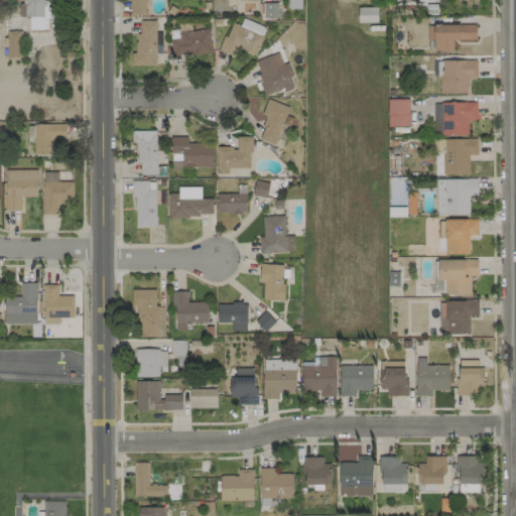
[(28,29),(48,29),(47,18),(52,18),(52,7),(48,7),(47,0),(19,0),(20,17),(28,16),(28,29)]
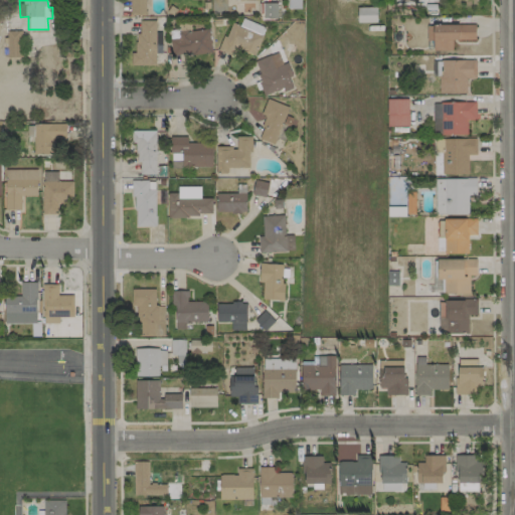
[(146,16),(145,0),(128,0),(129,16),(146,16)]
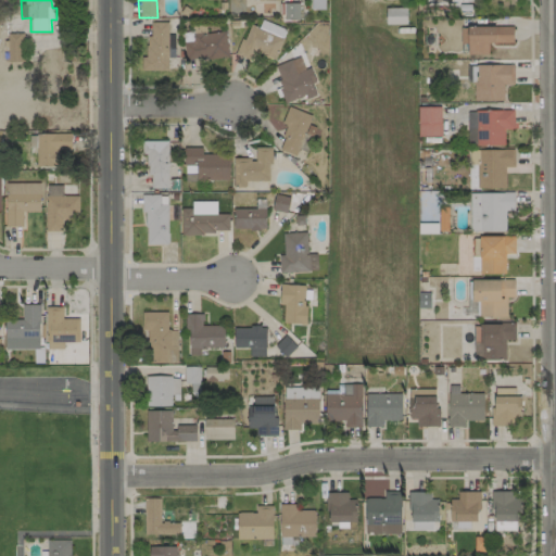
[(310,0),(311,9),(323,9),(321,0),(310,0)]
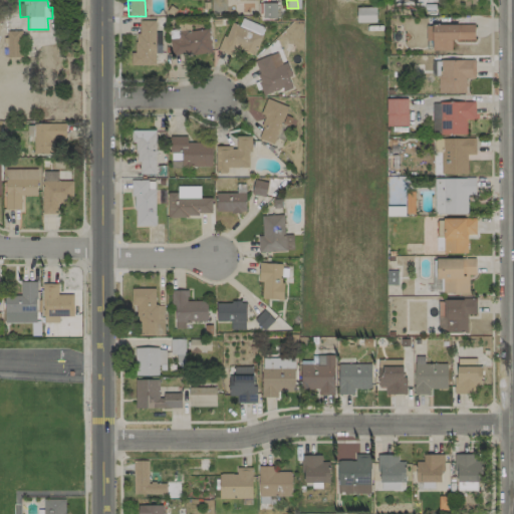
[(276,3),(262,3),(262,18),(276,18),(276,3)]
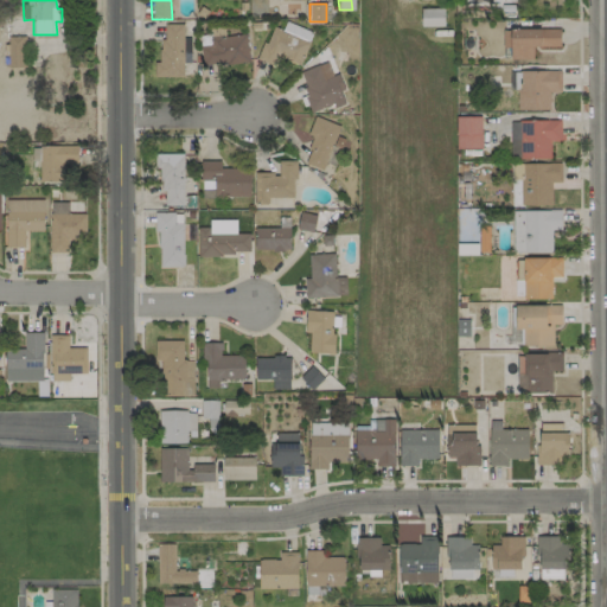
[(443,8),(421,8),(421,26),(443,26),(443,8)]
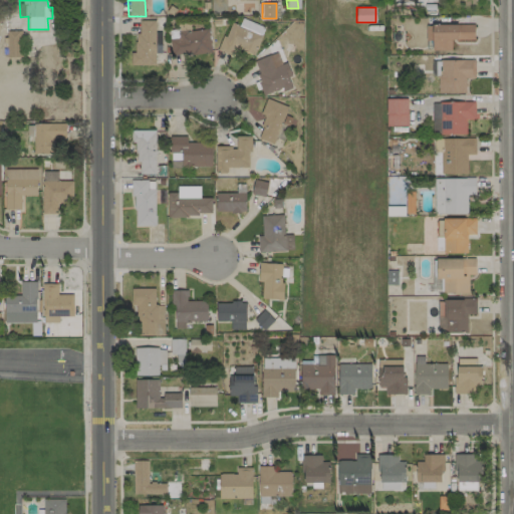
[(230,22),(219,50),(232,56),(236,47),(254,55),(265,27),(241,18),(238,25),(230,22)]
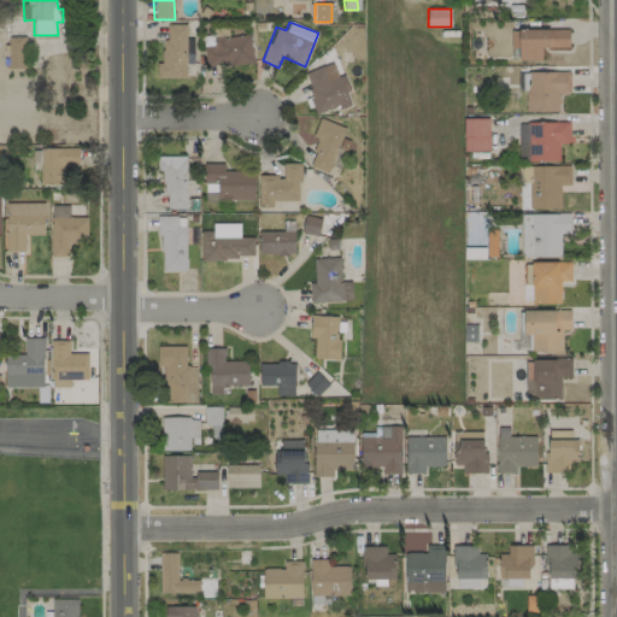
[(157,78),(187,78),(186,64),(194,64),(194,39),(187,40),(187,24),(164,25),(164,63),(157,63),(157,78)]
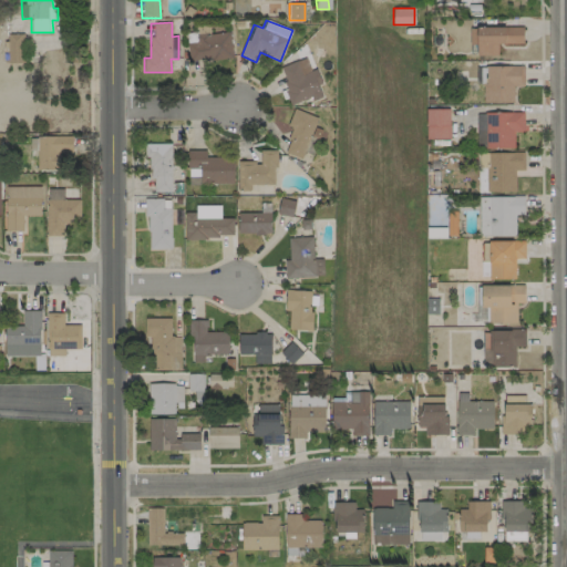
[(498,55),(498,44),(524,43),(523,27),(470,28),(470,44),(476,44),(477,57),(498,55)]
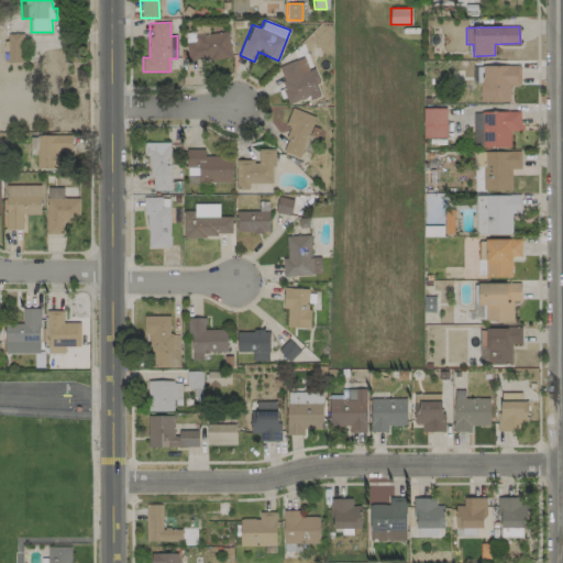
[(231,56),(228,30),(185,36),(188,62),(231,56)]
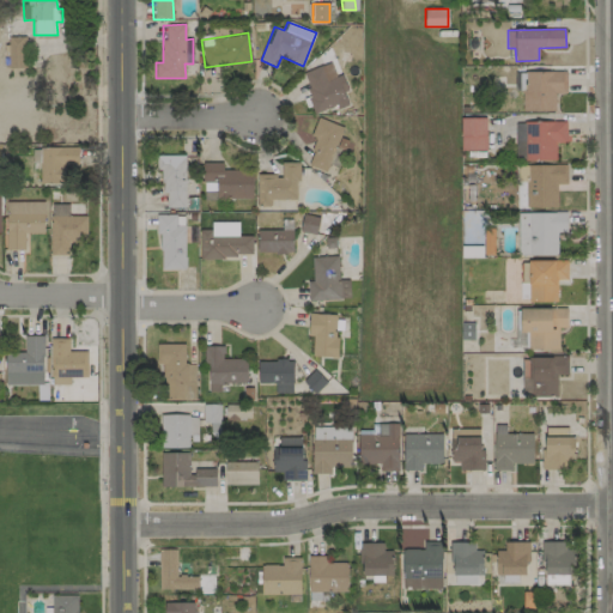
[(314,113),(339,105),(327,65),(301,73),(310,105),(311,105),(314,113)]
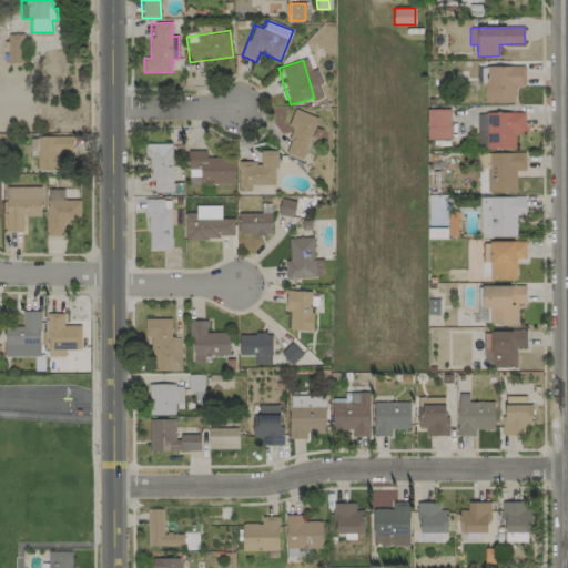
[(514,103),(515,87),(525,87),(525,67),(478,66),(478,85),(484,85),(484,102),(514,103)]
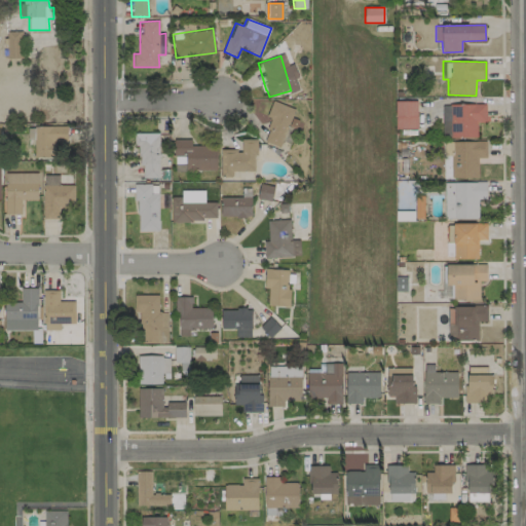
[(280,148),(289,124),(292,125),(297,110),(272,101),(266,117),(271,119),(263,142),(280,148)]
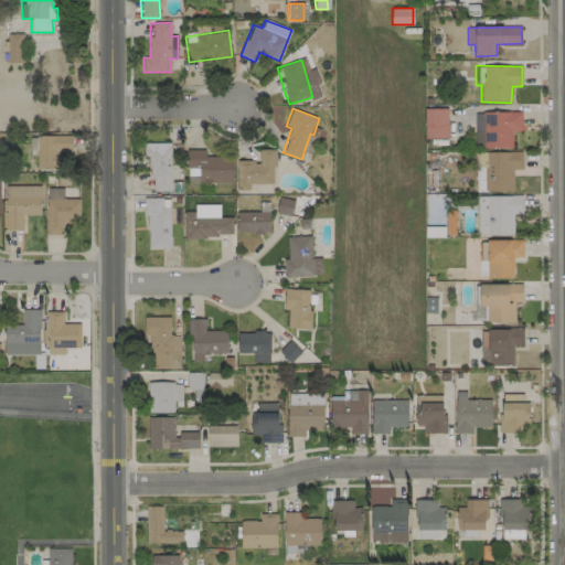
[(424,108),(425,139),(448,139),(448,108),(424,108)]
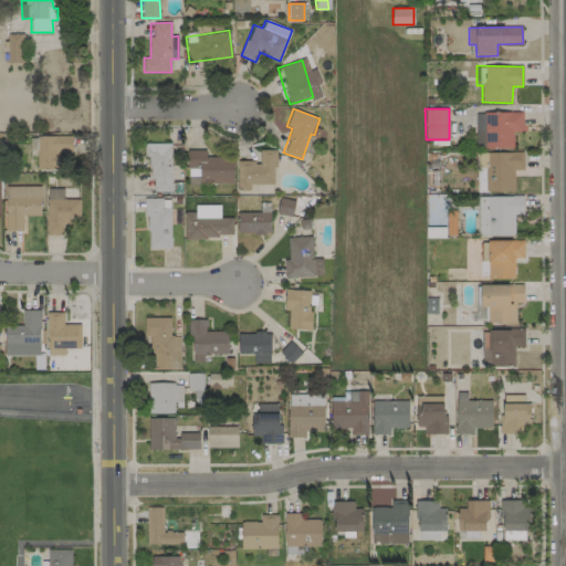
[(523,132),(523,112),(475,113),(477,148),(513,147),(513,133),(523,132)]
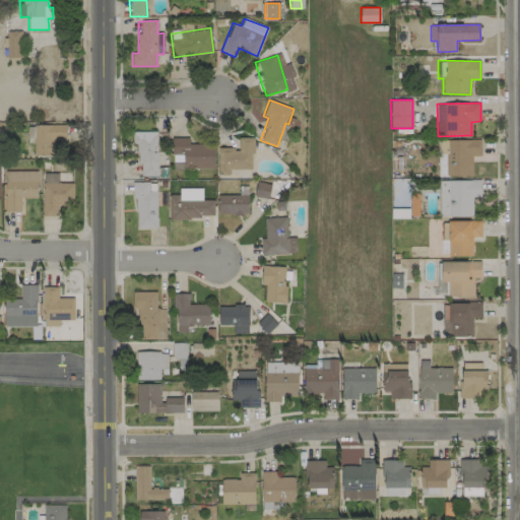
[(34,155),(54,155),(54,139),(66,139),(66,125),(34,125),(34,155)]
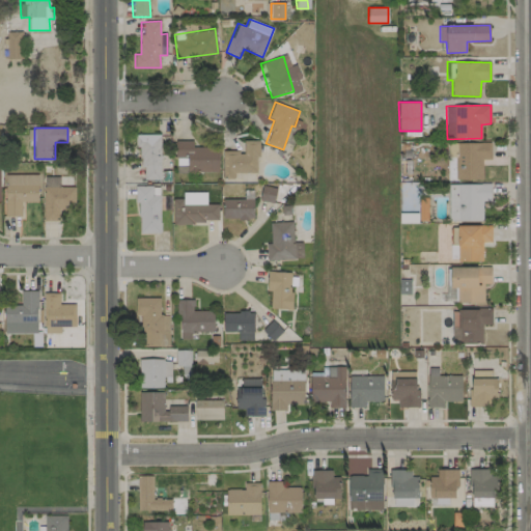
[(161,135),(135,135),(135,147),(141,147),(142,180),(161,180),(161,135)]
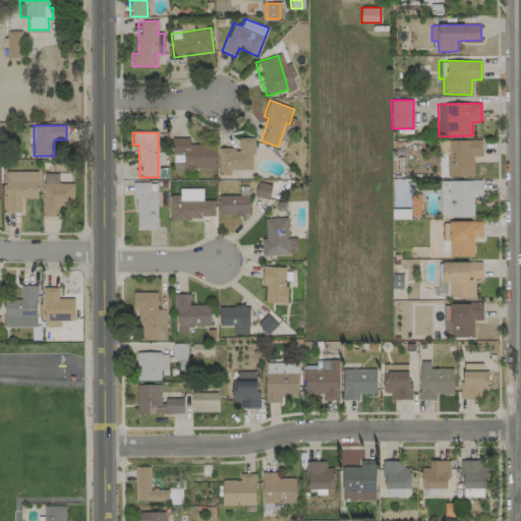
[(253,138),(238,137),(238,149),(218,149),(218,175),(230,175),(230,170),(252,170),(253,138)]
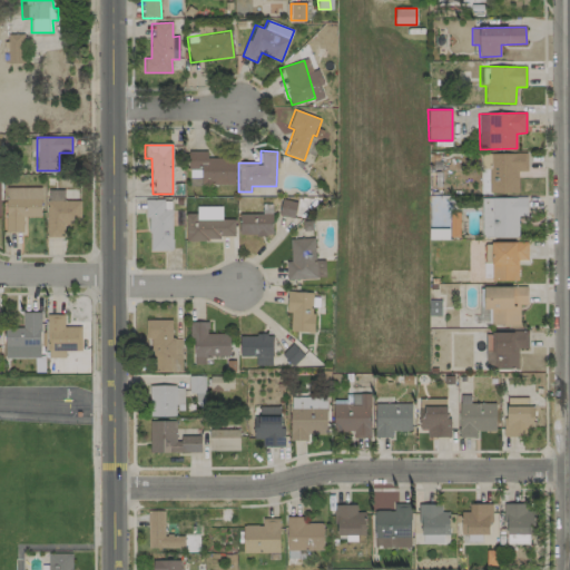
[(207,158),(207,151),(189,151),(188,185),(234,186),(235,158),(207,158)]
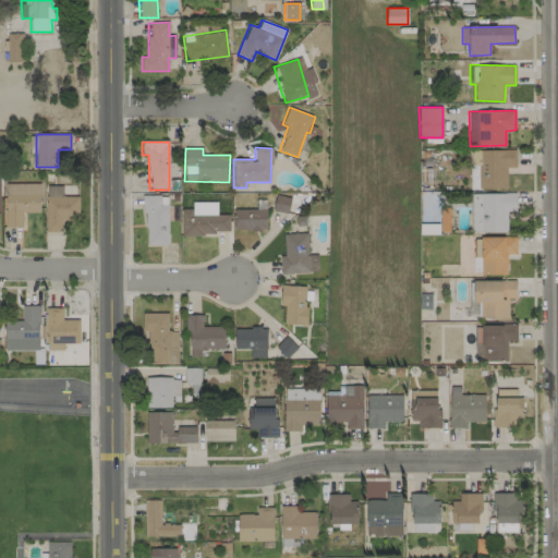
[(516,149),(481,150),(482,190),(507,189),(507,168),(516,168),(516,149)]
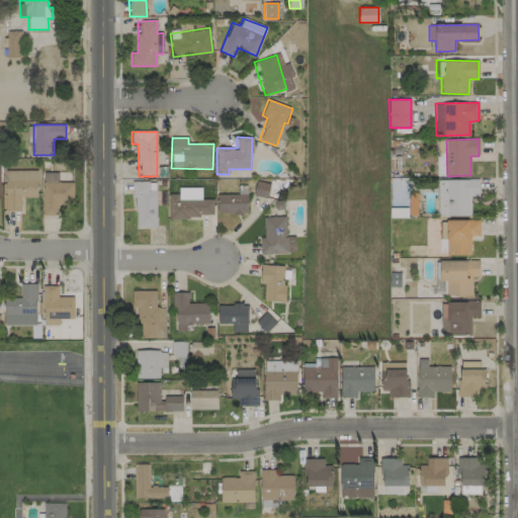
[(20,211),(20,196),(36,197),(37,171),(5,170),(5,210),(20,211)]
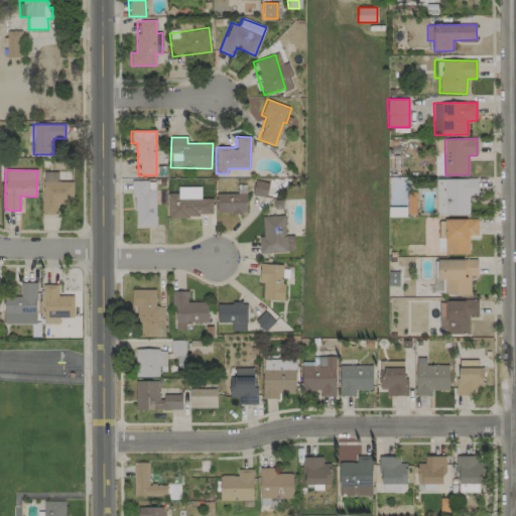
[(73,182),(57,181),(58,172),(42,172),(42,214),(57,214),(57,204),(73,204),(73,182)]
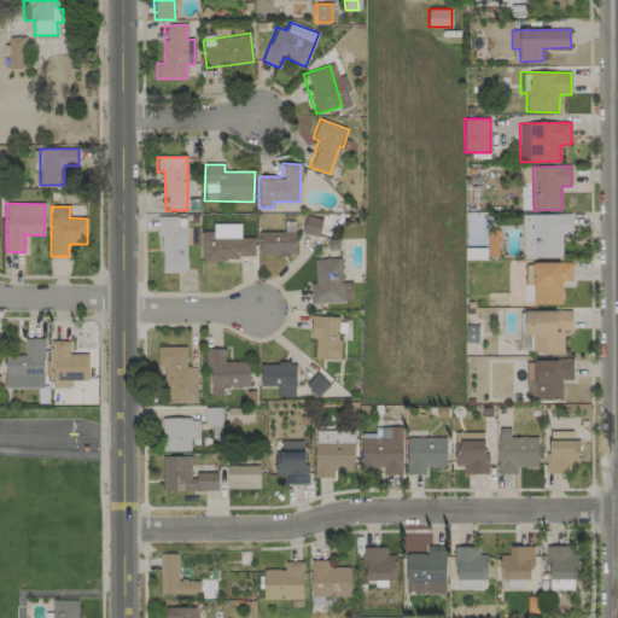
[(522,257),(561,257),(561,234),(571,234),(571,214),(522,215),(522,257)]
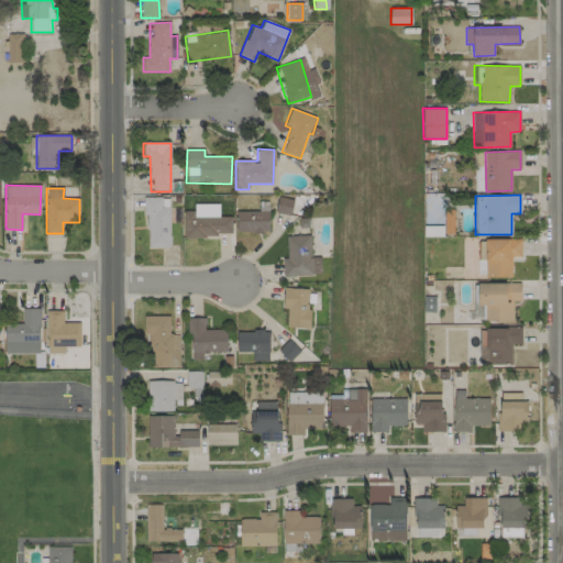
[(169,208),(162,208),(161,197),(145,197),(146,249),(170,247),(169,208)]
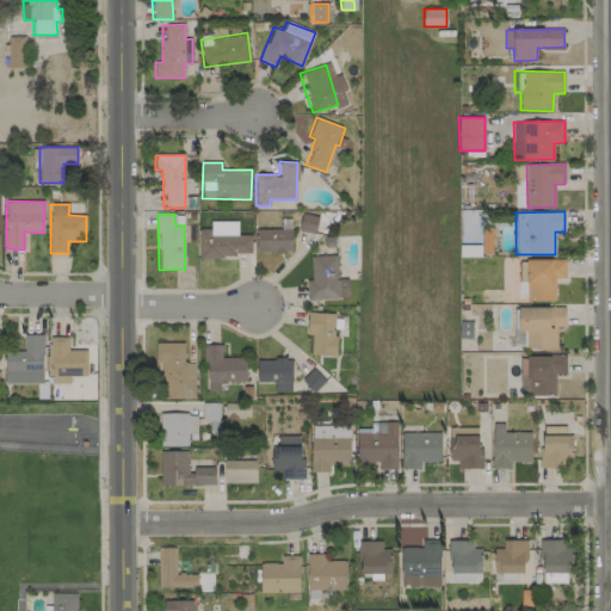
[(300,232),(314,232),(314,216),(301,215),(300,232)]
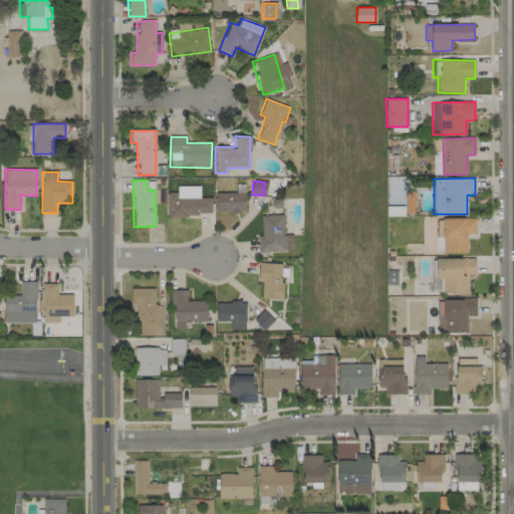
[(200,186),(177,187),(178,193),(167,193),(168,216),(212,215),(211,198),(200,198),(200,186)]
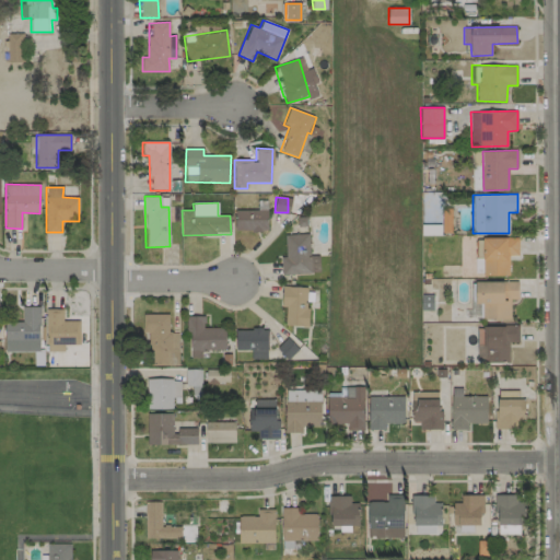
[(267,210),(234,210),(235,231),(267,231),(267,210)]
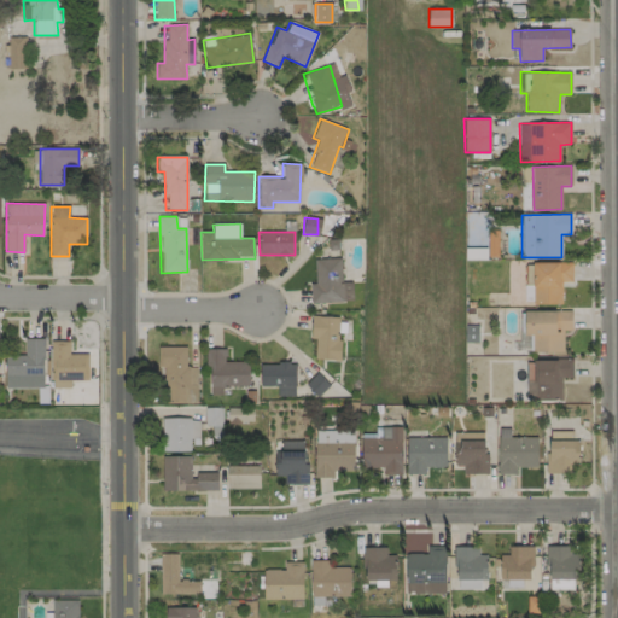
[(310,303),(353,302),(351,281),(342,283),(340,258),(314,260),(315,284),(310,284),(310,303)]
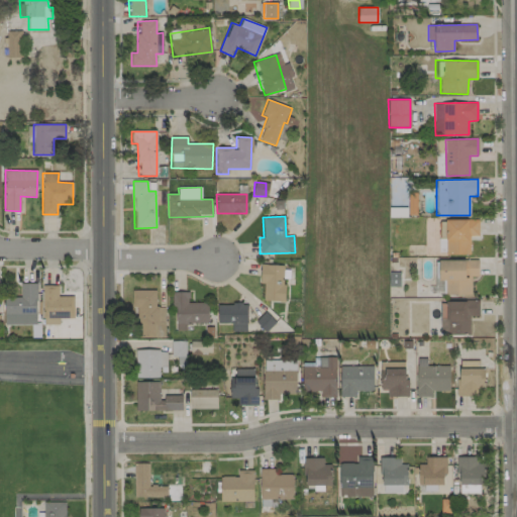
[(445,219),(445,254),(470,254),(470,236),(479,236),(479,219),(445,219)]
